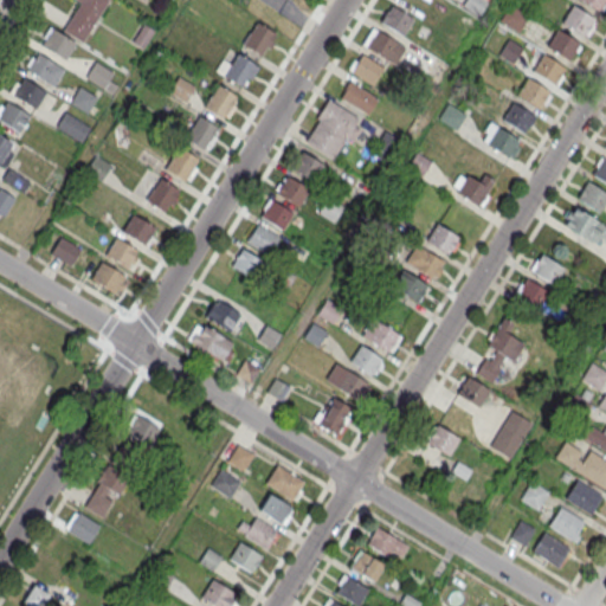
[(108,0),(110,1),(83,44),(63,32),(81,4),(75,0),(108,0)]
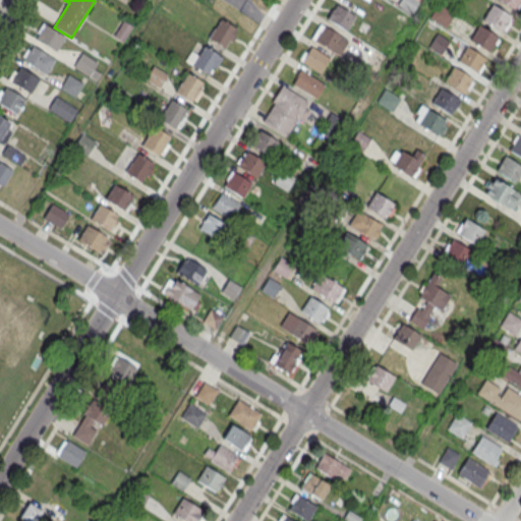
[(400,0),(416,0),(420,2),(411,15),(397,6),(400,0)]
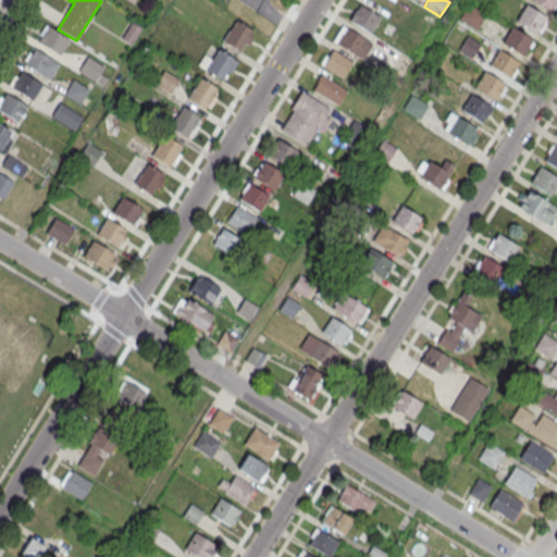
[(556,0),(556,1),(551,12),(531,0),(556,0)]
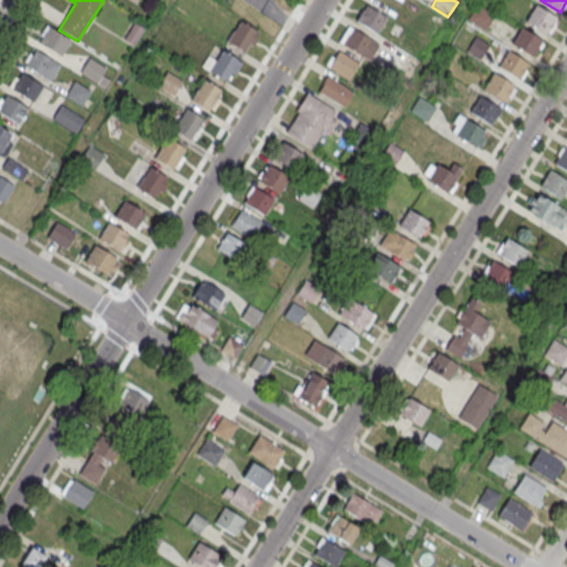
[(367,6),(387,19),(377,35),(357,23),(367,6)]
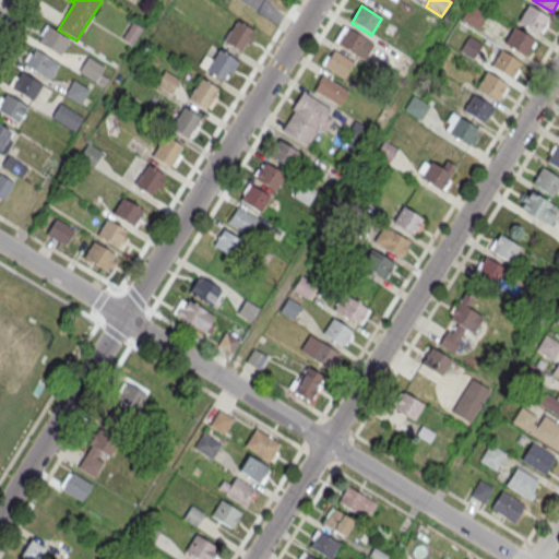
[(471,6),(488,16),(478,32),(461,21),(471,6)]
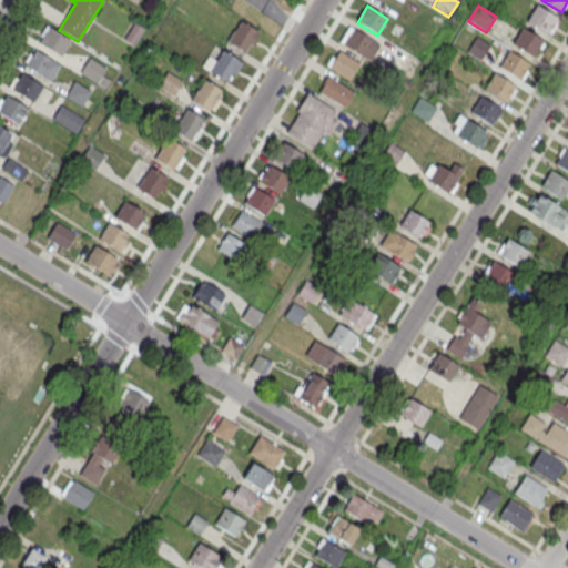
[(537,7),(558,19),(548,36),(527,23),(537,7)]
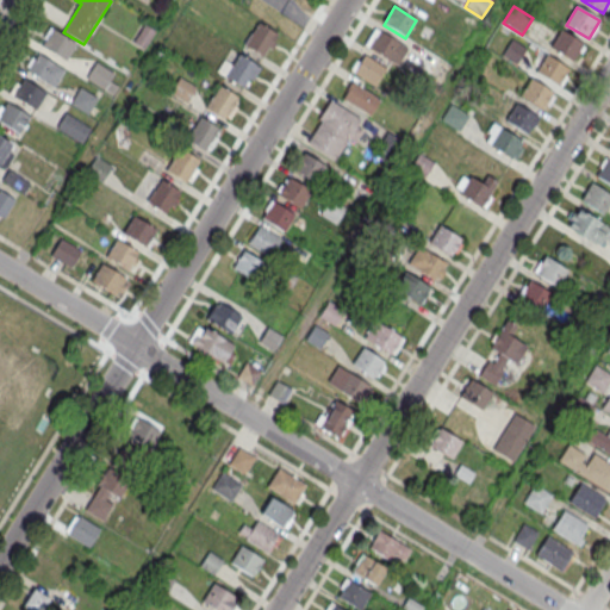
[(257,23),(278,35),(263,57),(243,45),(257,23)]
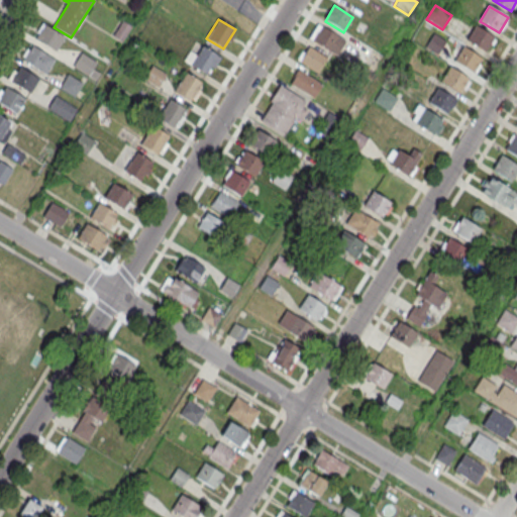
[(130,25),(121,20),(112,36),(122,41),(130,25)]
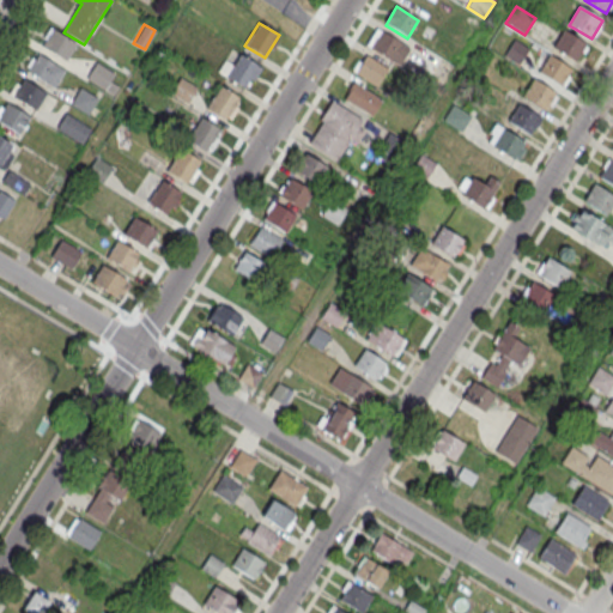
[(53,30),(42,48),(66,62),(77,46),(53,30)]
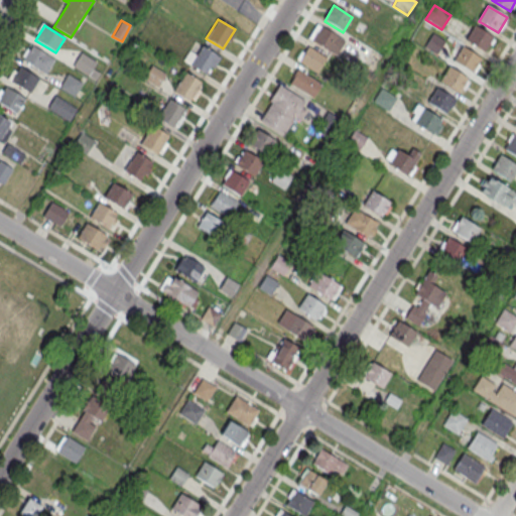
[(475,26),(494,38),(485,53),(466,41),(475,26)]
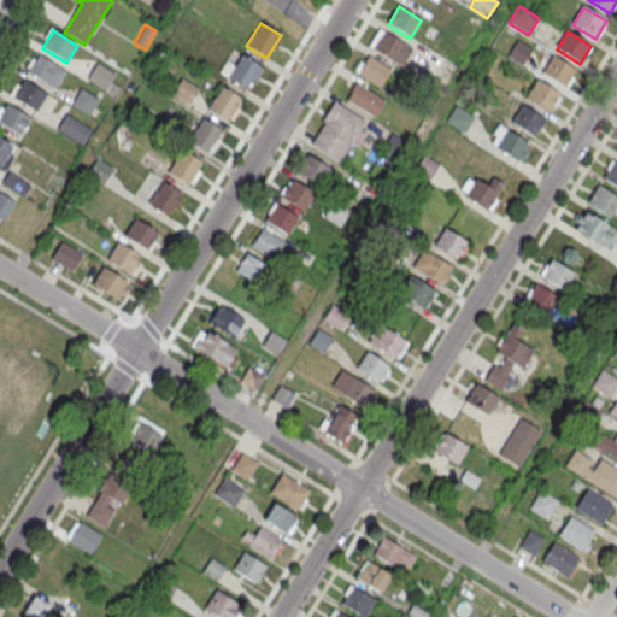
[(383,33),(412,50),(401,68),(372,50),(383,33)]
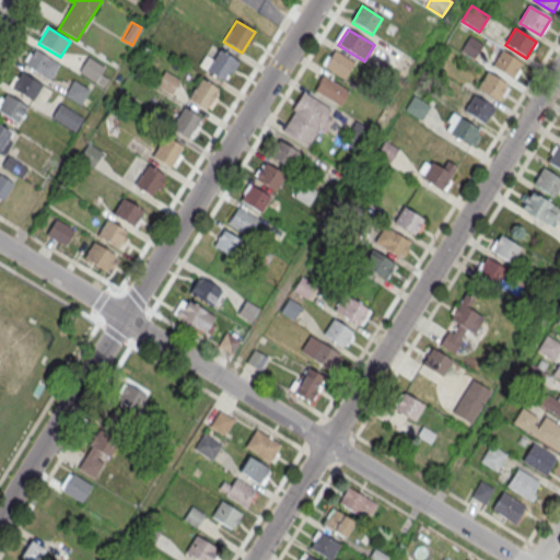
[(483,44),(470,36),(462,50),(475,59),(483,44)]
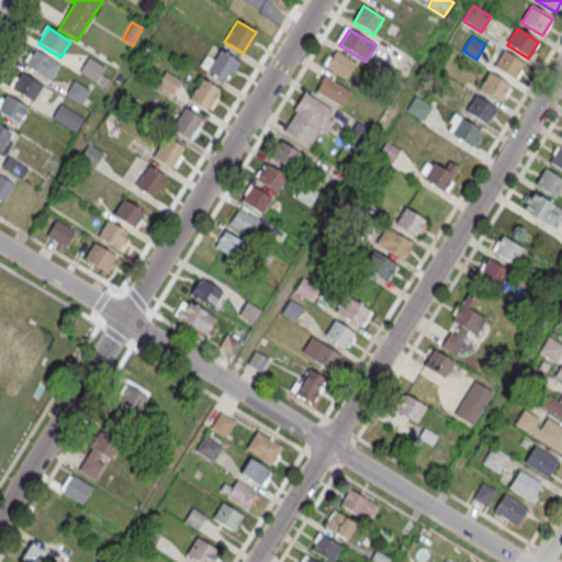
[(35,51),(25,67),(49,82),(59,66),(35,51)]
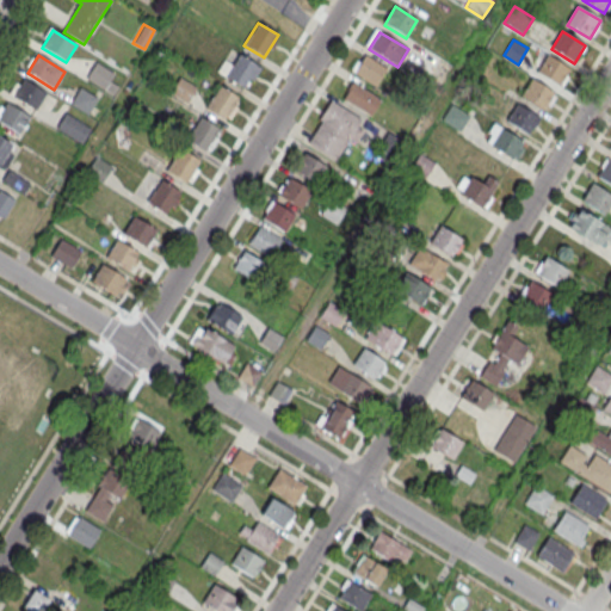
[(239,55),(261,69),(253,82),(250,80),(245,90),(217,73),(224,61),(232,66),(239,55)]
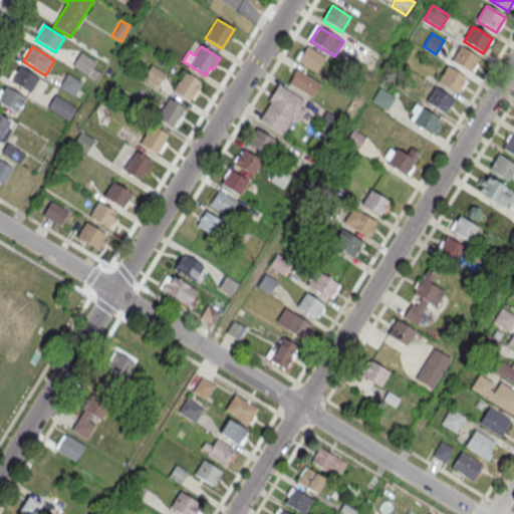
[(306,46),(324,58),(315,73),(297,61),(306,46)]
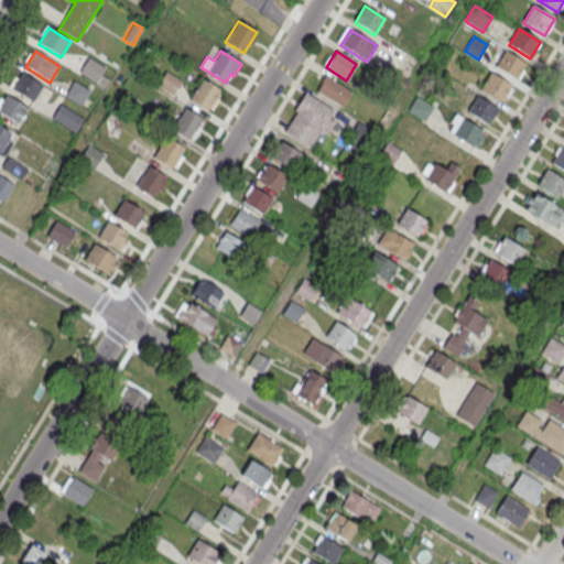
[(506,52),(527,65),(517,82),(496,68),(506,52)]
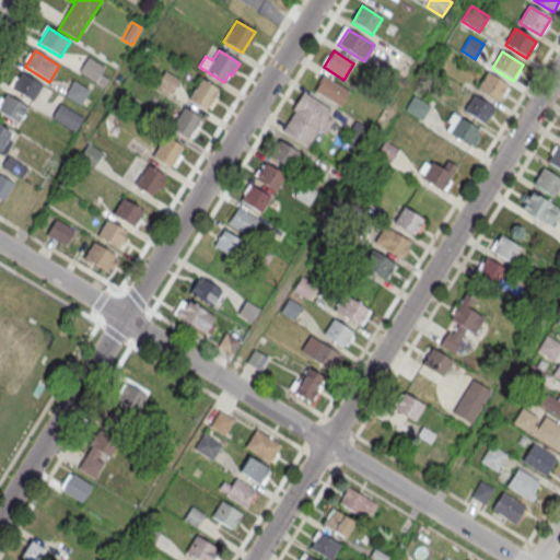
[(89,58),(80,73),(104,88),(108,80),(101,76),(105,69),(89,58)]
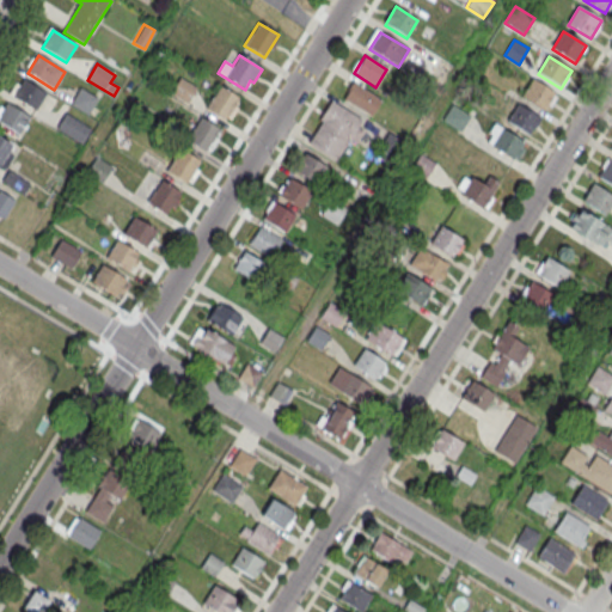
[(23,79),(12,97),(36,111),(47,95),(23,79)]
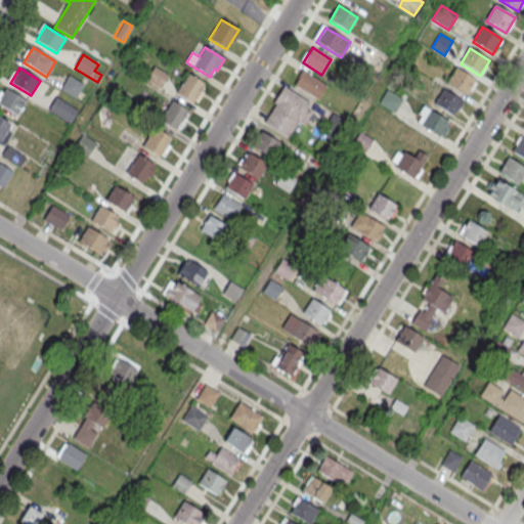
[(154,68),(168,76),(160,89),(145,80),(154,68)]
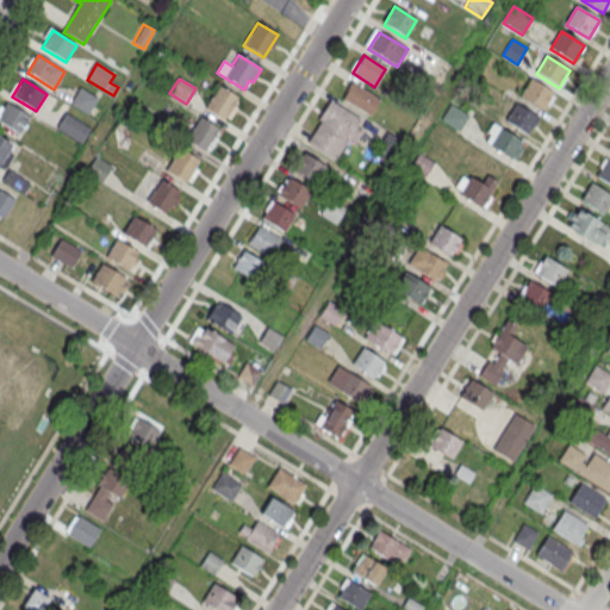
[(530,80),(553,94),(542,112),(520,98),(530,80)]
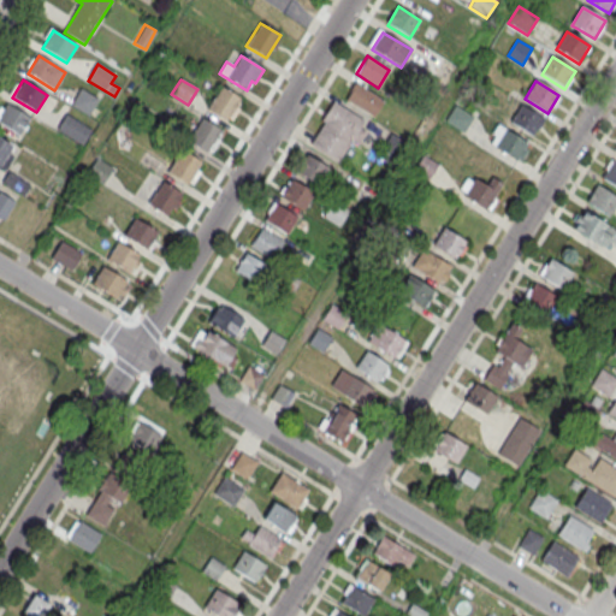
[(356,84),(384,101),(373,119),(345,101),(356,84)]
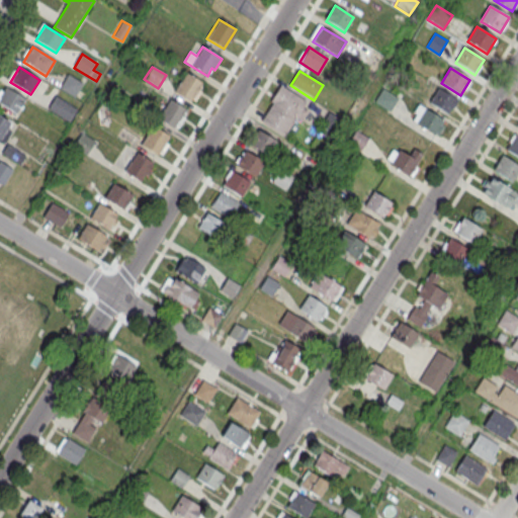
[(186,74),(203,84),(191,103),(174,93),(186,74)]
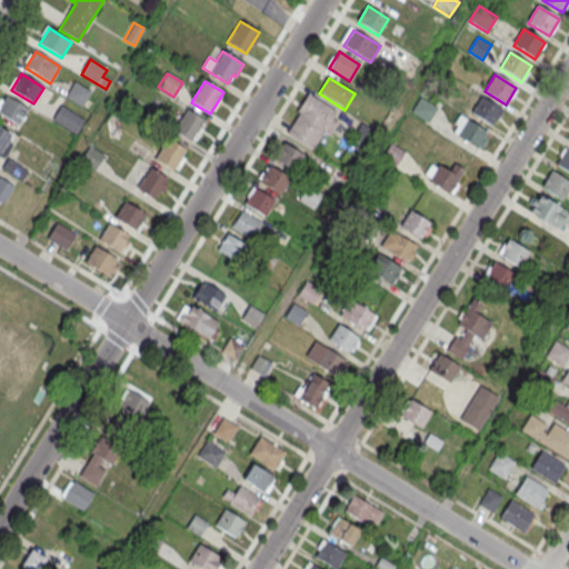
[(76,82),(66,99),(81,108),(91,92),(76,82)]
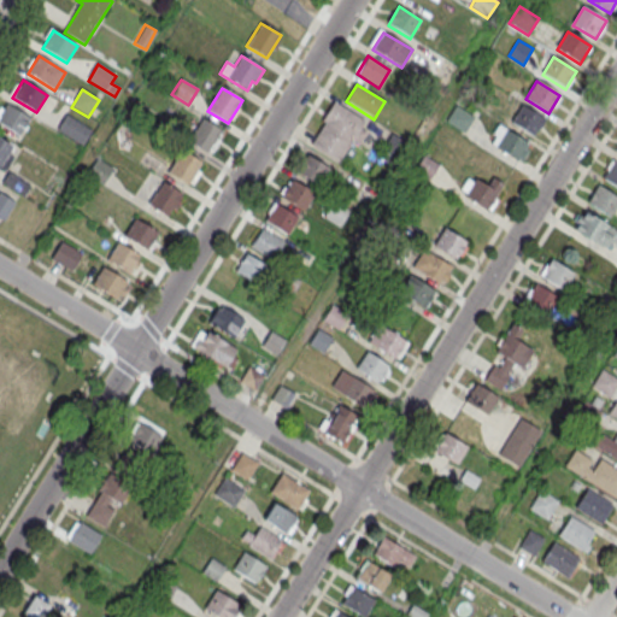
[(339,164),(310,147),(324,124),(322,123),(334,104),(365,122),(360,130),(366,134),(359,146),(353,142),(339,164)]
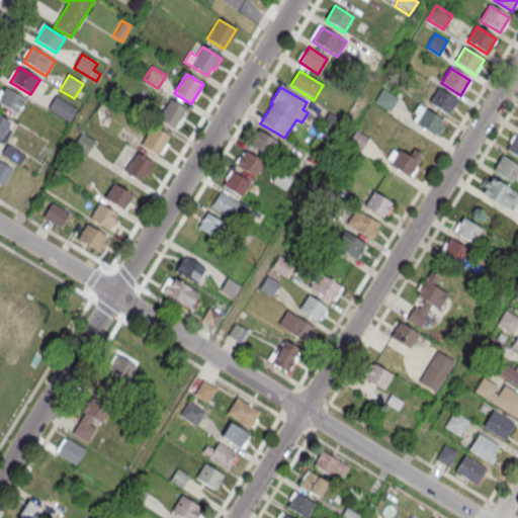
[(5,88),(0,96),(0,105),(16,115),(25,100),(5,88)]
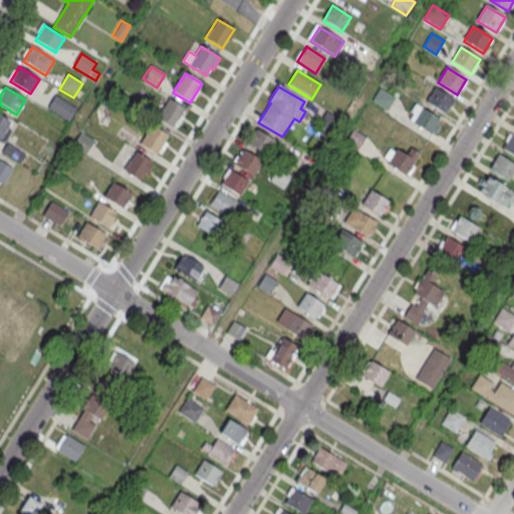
[(435,88),(454,99),(445,114),(426,103),(435,88)]
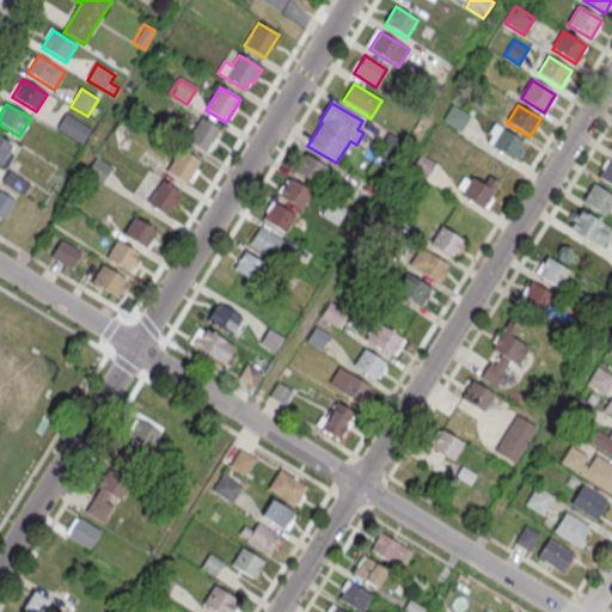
[(469,115),(452,106),(444,121),(460,129),(469,115)]
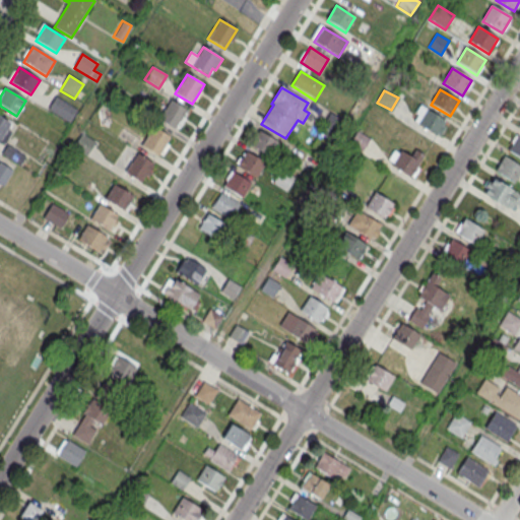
[(56,96),(77,111),(69,124),(48,110),(56,96)]
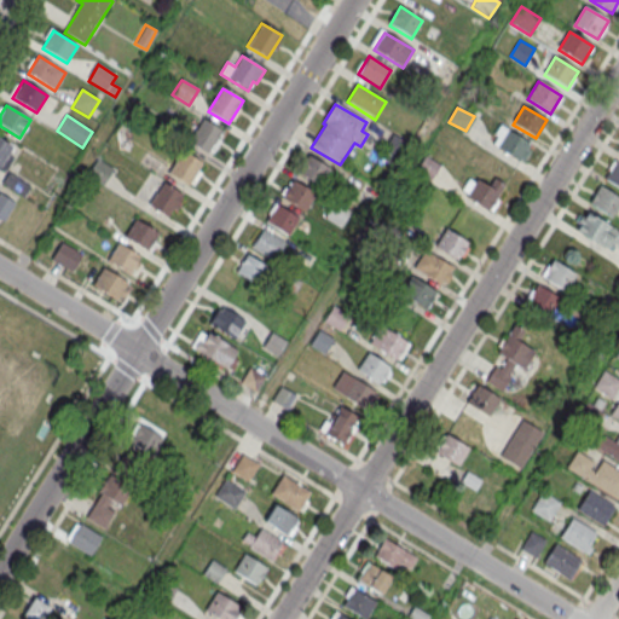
[(203,120),(224,133),(209,156),(189,144),(203,120)]
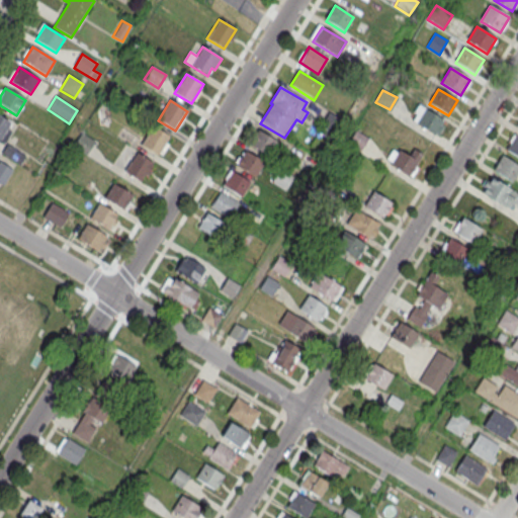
[(425,109),(444,121),(435,137),(416,124),(425,109)]
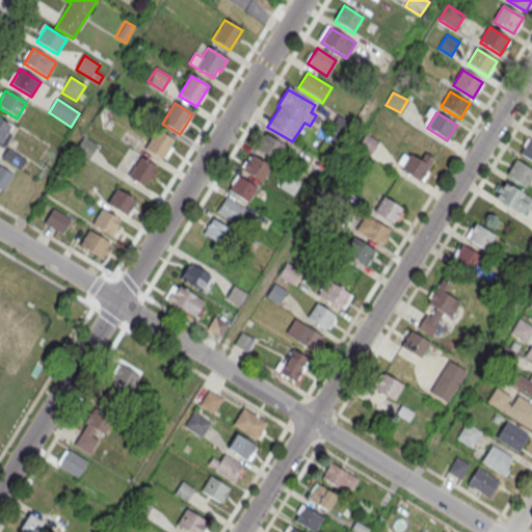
[(350,128),(337,118),(326,134),(340,142),(350,128)]
